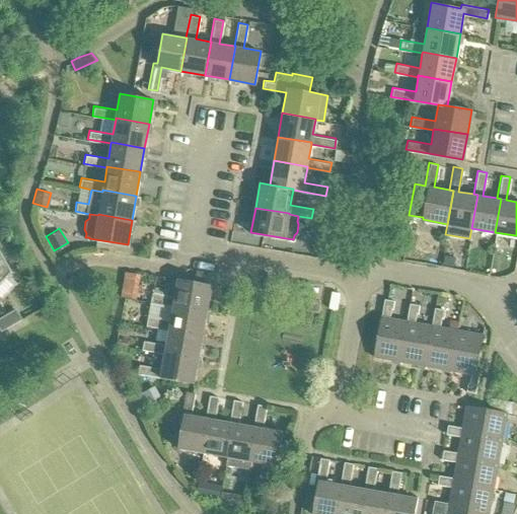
[(1,237),(0,238),(0,258),(3,264),(13,259),(1,237)]
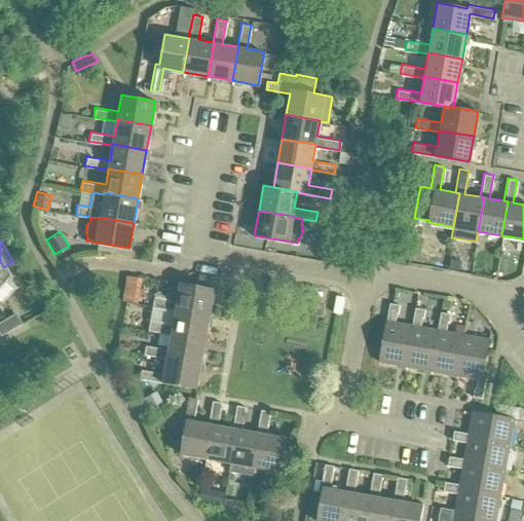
[(450,257),(448,266),(457,267),(459,259),(450,257)]
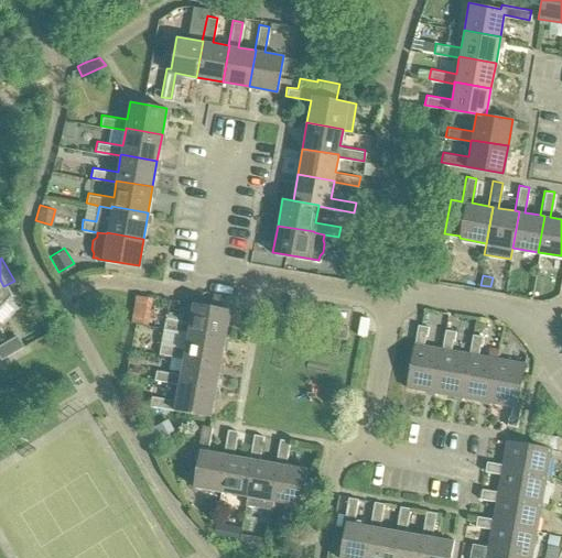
[(0,303),(7,296),(8,296),(9,295),(3,286),(0,280),(0,303)]
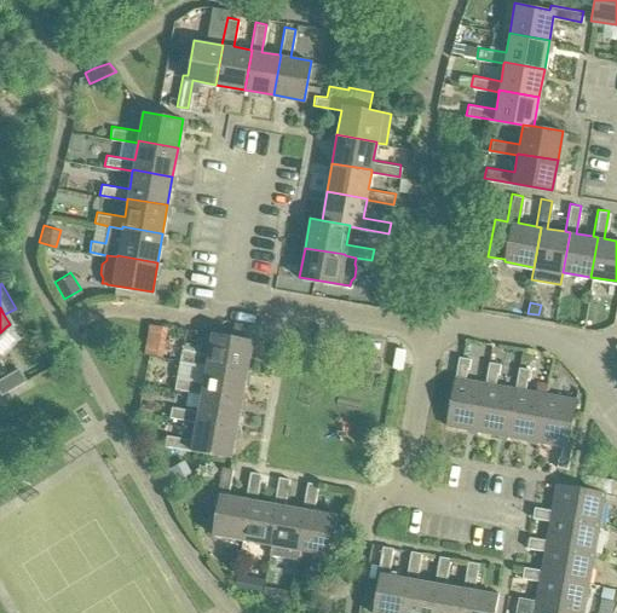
[(179,358),(206,363),(206,362),(246,369),(252,339),(254,340),(257,324),(232,319),(230,335),(212,333),(208,352),(180,347),(179,358)]
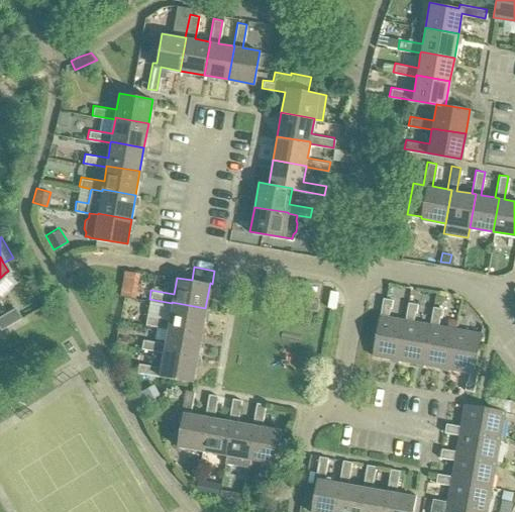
[(295,306),(316,309),(318,298),(297,294),(295,306)]
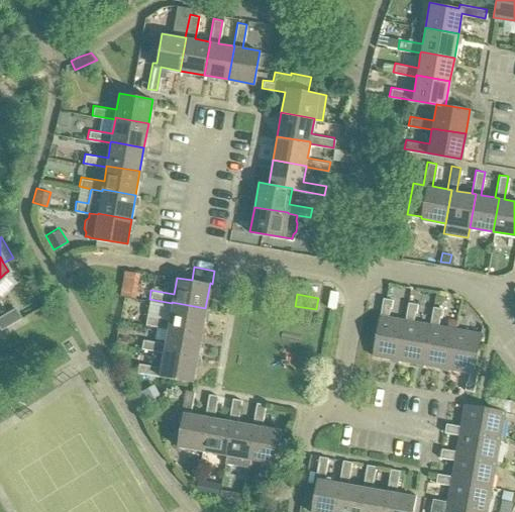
[(372,353),(397,359),(404,318),(388,315),(389,306),(390,306),(392,298),(382,296),(372,353)]
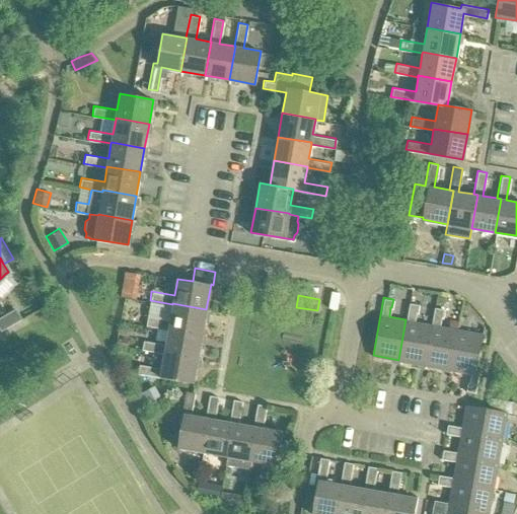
[(398,360),(424,364),(431,323),(414,320),(416,311),(417,312),(419,303),(409,302),(405,319),(398,360)]
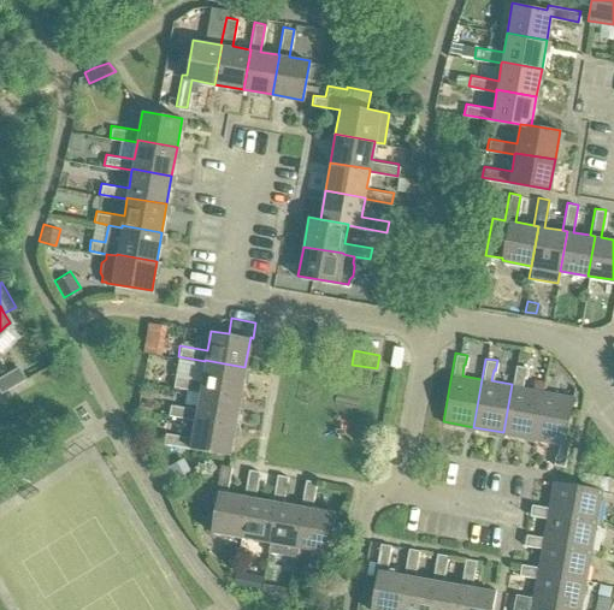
[(172,385),(200,390),(200,389),(240,396),(244,367),(205,360),(205,361),(202,379),(175,374),(172,385)]
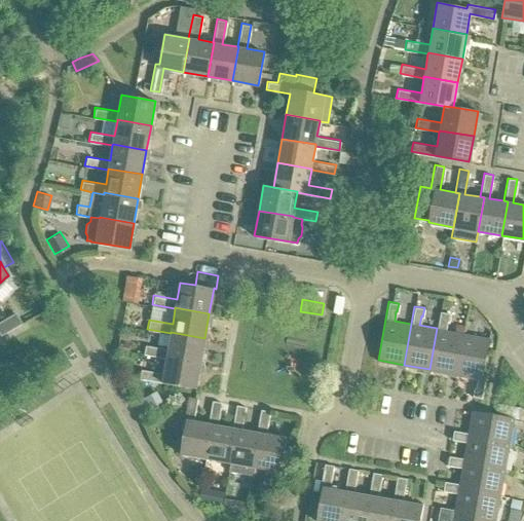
[(429,369),(455,373),(462,333),(445,330),(447,321),(448,321),(450,312),(440,310),(437,328),(429,369)]
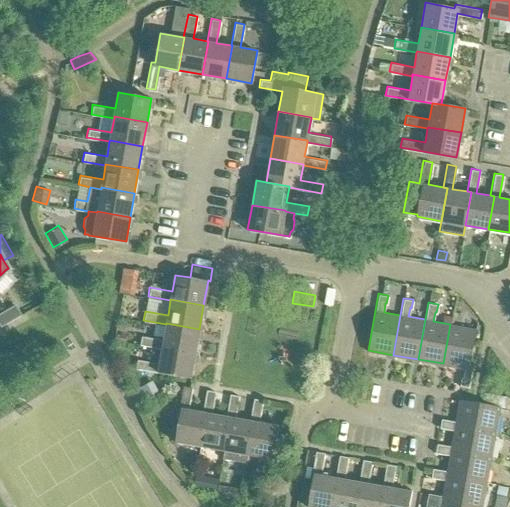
[(2,309),(8,319),(19,313),(13,303),(2,309)]
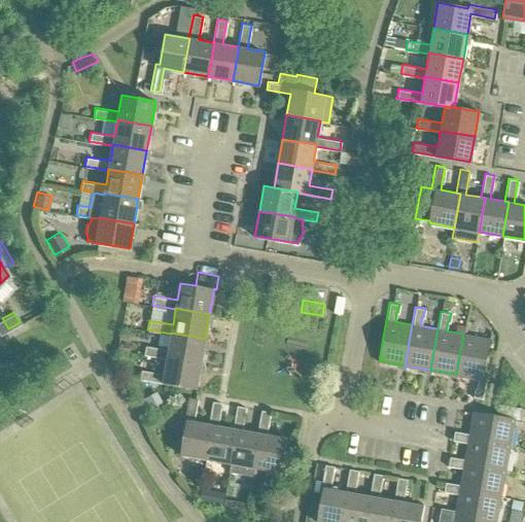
[(0,333),(8,328),(2,318),(0,319),(0,333)]
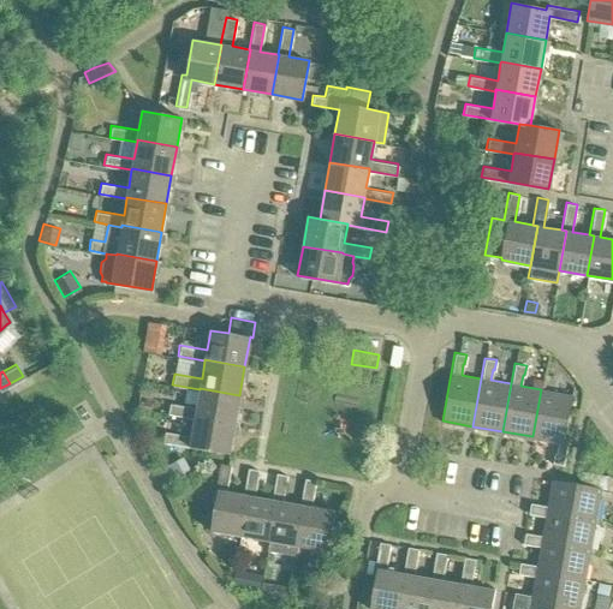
[(167,413),(195,418),(195,416),(234,423),(239,395),(200,388),(200,389),(196,406),(170,401),(167,413)]
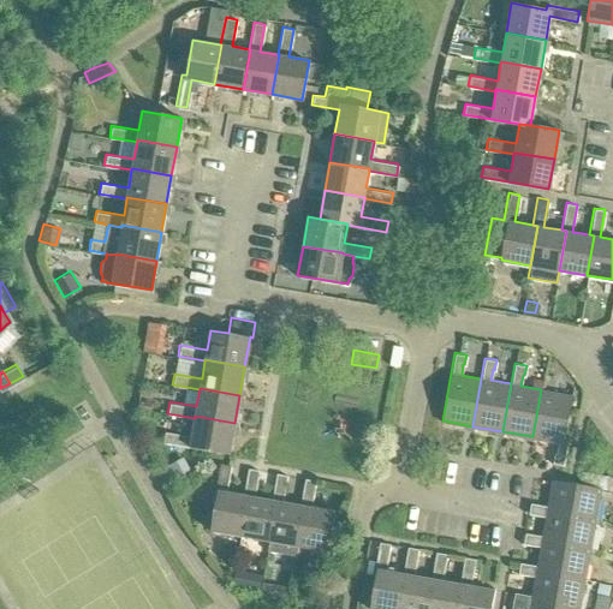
[(541,389),(533,436),(558,441),(555,452),(553,452),(552,461),(563,464),(567,439),(564,437),(571,394),(541,389)]
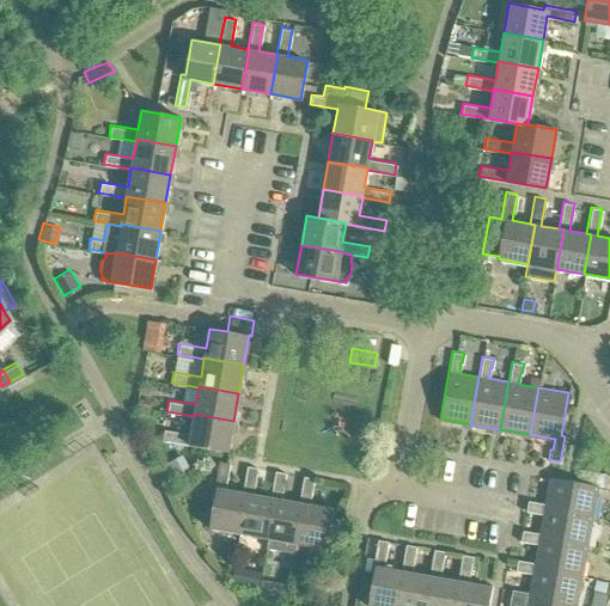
[(194,414),(194,416),(190,433),(164,428),(162,439),(229,451),(233,421),(194,414)]
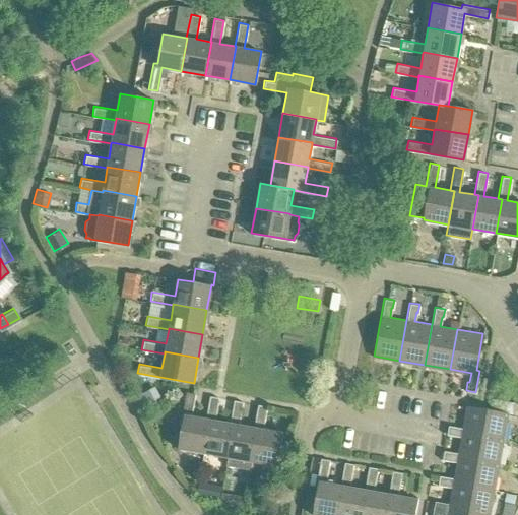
[(153,384),(134,395),(141,407),(160,396),(153,384)]
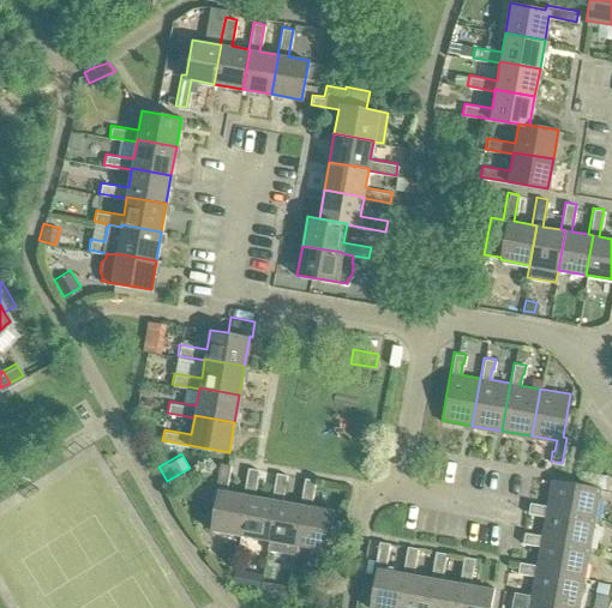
[(210,529),(240,534),(247,494),(243,493),(225,491),(229,463),(219,461),(214,493),(217,493),(210,529)]
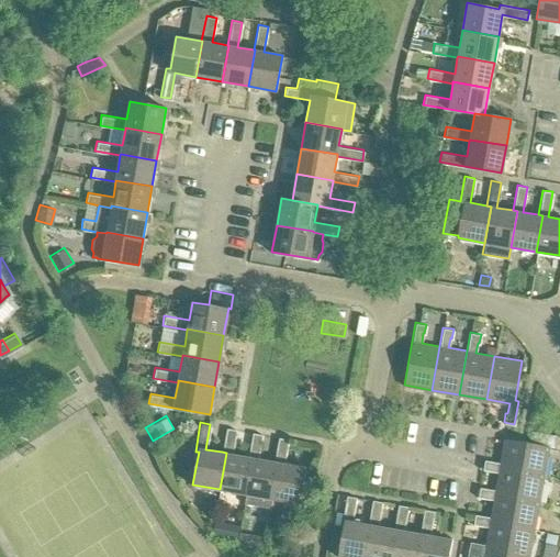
[(220,489),(245,493),(252,457),(247,457),(232,454),(236,429),(226,427),(222,452),(226,453),(220,489)]
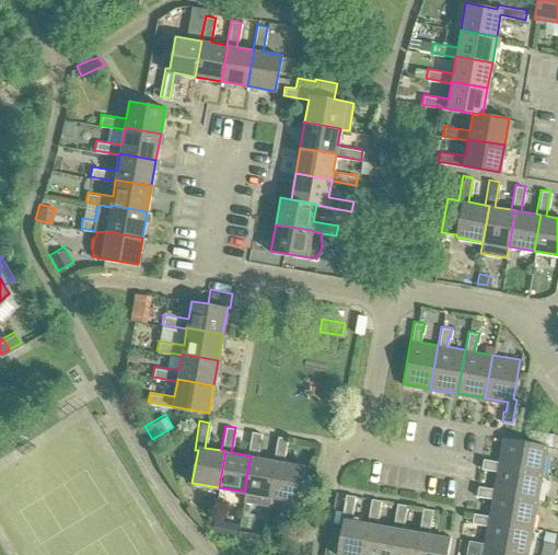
[(480,467),(497,470),(497,465),(541,473),(546,444),(551,446),(554,432),(529,428),(525,441),(502,437),(498,460),(483,458),(480,467)]
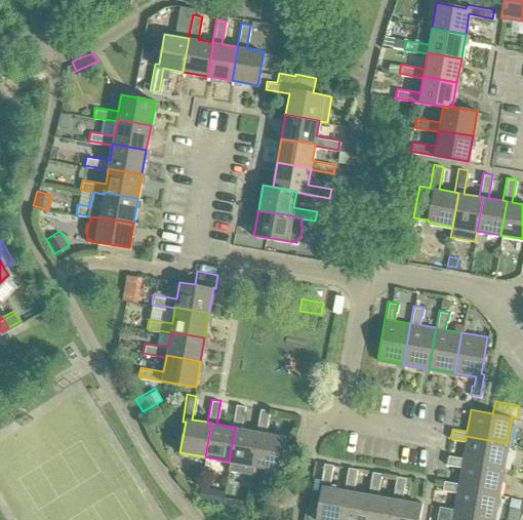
[(229,461),(253,465),(259,432),(255,431),(240,428),(244,404),(235,403),(231,427),(235,427),(229,461)]
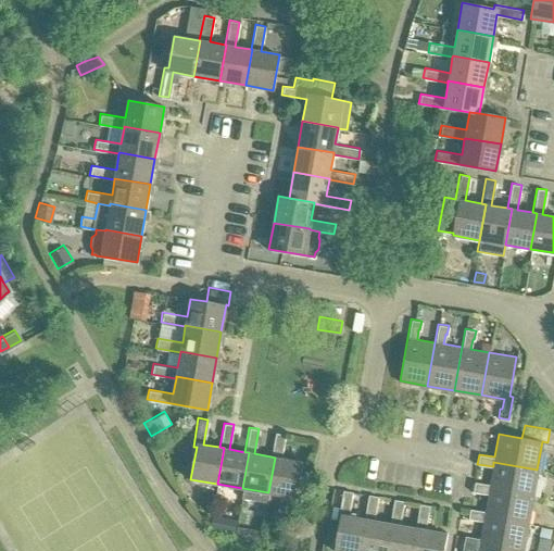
[(275,458),(268,492),(296,498),(302,462),(280,458),(285,434),(275,431),(271,456),(275,458)]
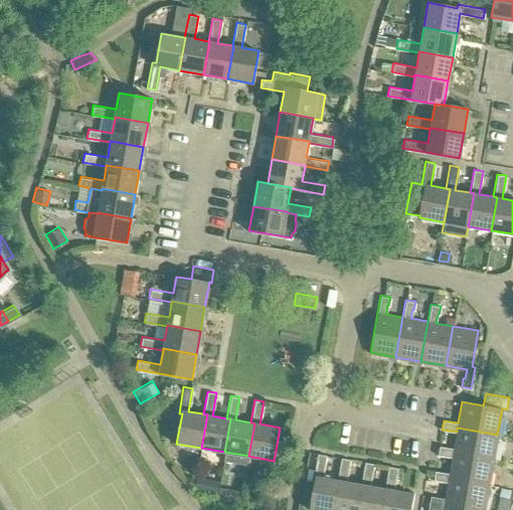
[(438,454),(452,457),(453,453),(493,460),(497,435),(457,428),(457,432),(454,448),(439,445),(438,454)]
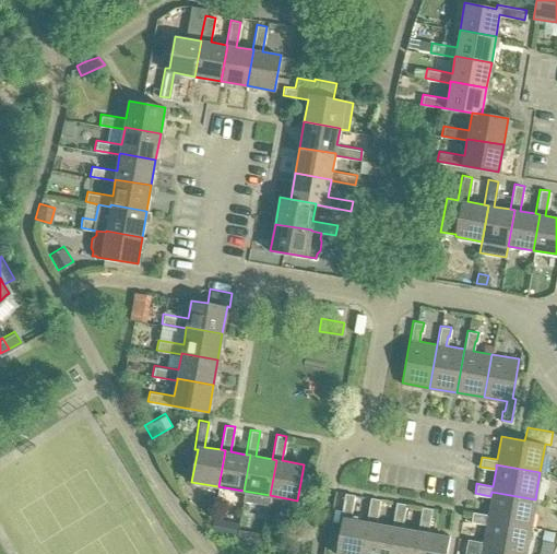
[(336,553),(342,553),(364,553),(369,522),(365,521),(350,518),(354,493),(344,492),(339,520),(342,521),(336,553)]
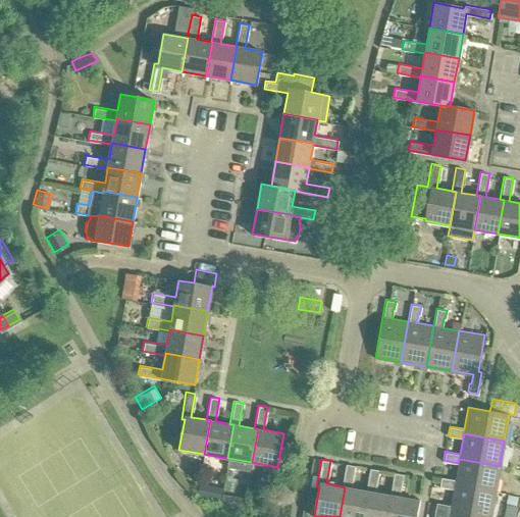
[(438,485),(454,488),(455,484),(495,492),(500,466),(459,459),(458,463),(456,479),(440,476),(438,485)]
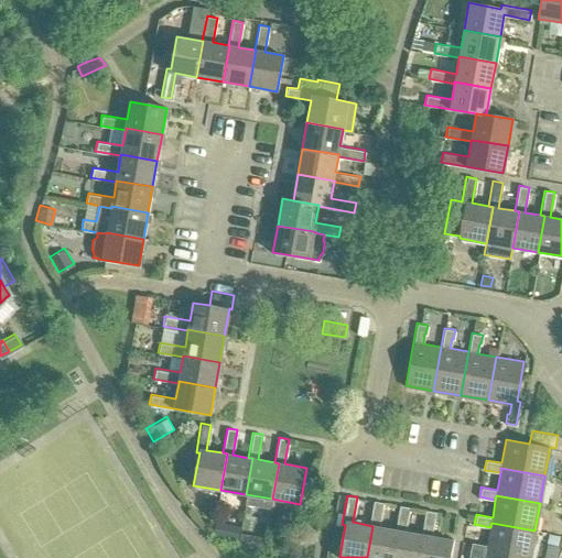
[(367,557),(393,557),(399,531),(395,529),(378,526),(384,502),(373,500),(368,525),(373,526),(367,557)]
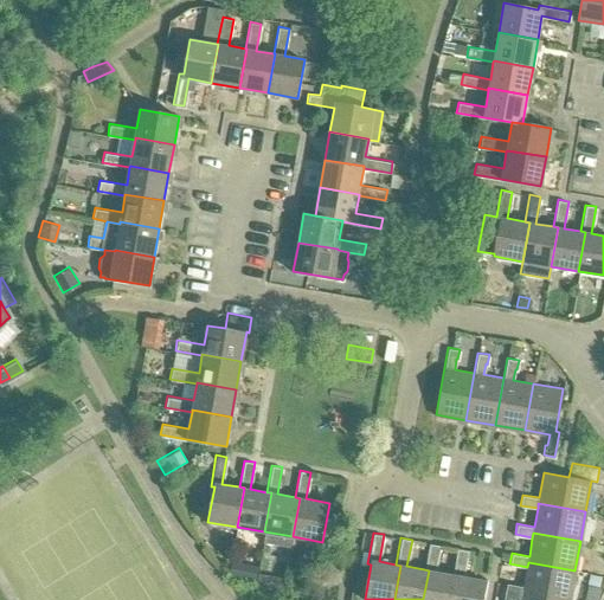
[(423,599),(451,599),(457,575),(453,574),(435,572),(439,544),(429,542),(424,569),(429,571),(423,599)]
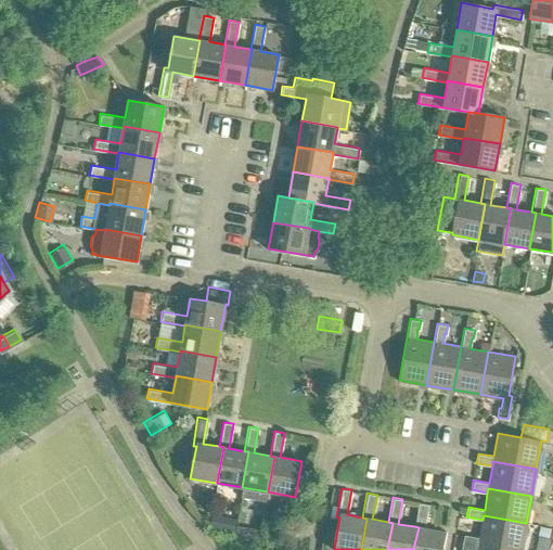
[(419,527),(413,549),(441,549),(445,532),(424,528),(428,503),(419,501),(414,526),(419,527)]
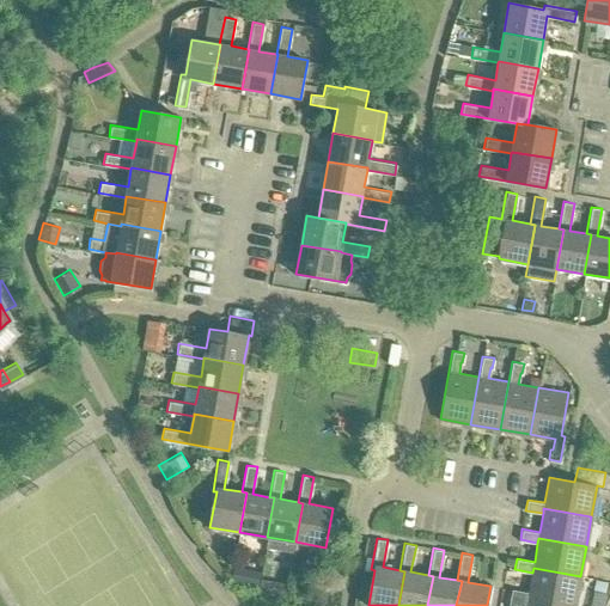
[(235,564),(232,577),(258,582),(261,569),(235,564)]
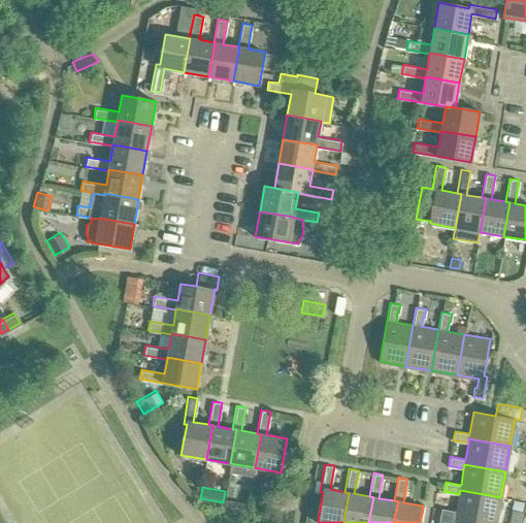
[(460,490),(459,494),(456,511),(440,508),(437,522),(495,522),(500,497),(460,490)]
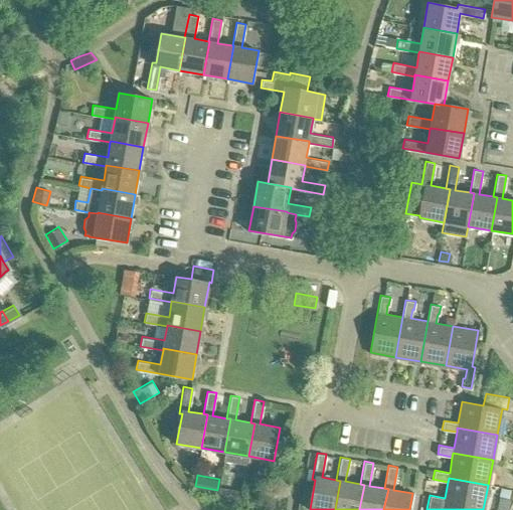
[(500,487),(498,496),(508,498),(510,489),(500,487)]
